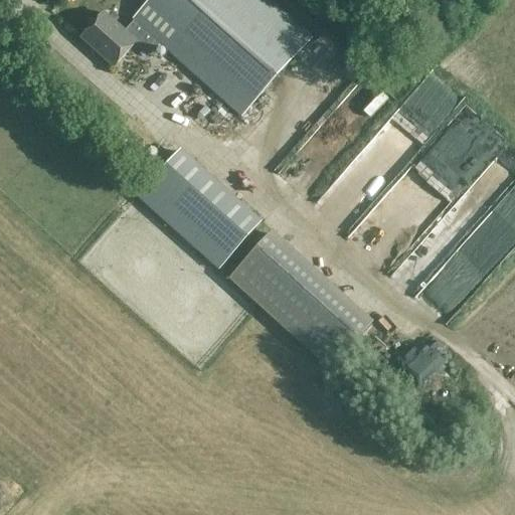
[(270,0),(150,0),(133,19),(135,20),(124,32),(136,43),(135,43),(149,56),(160,44),(241,117),(313,38),(270,0)]
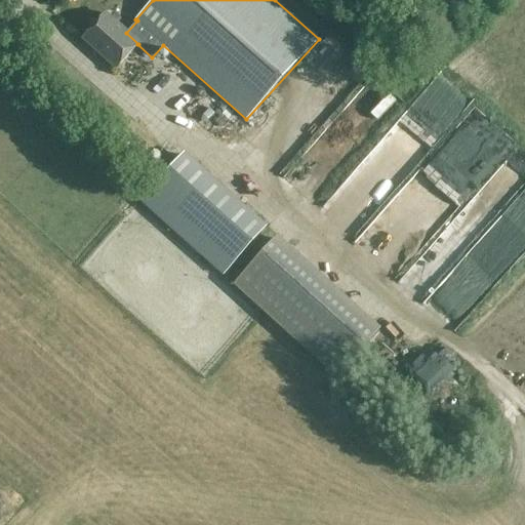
[(117,68),(137,45),(137,44),(138,44),(126,33),(106,13),(83,38),(117,68)]
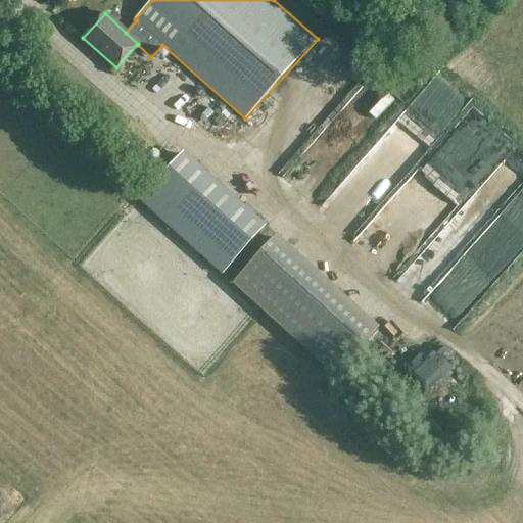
[(492,167),(513,147),(482,113),(462,132),(466,136),(492,167)]
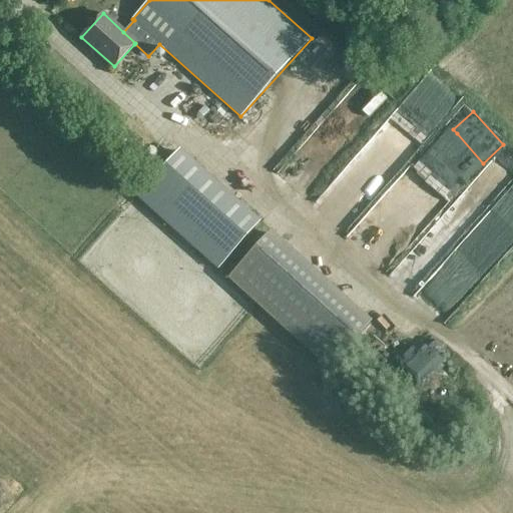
[(390,114),(315,206),(348,233),(423,140),(390,114)]
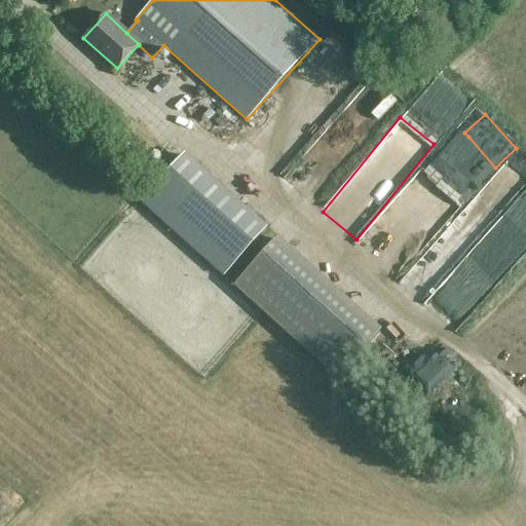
[(525,162),(525,151),(517,147),(513,155),(525,162)]
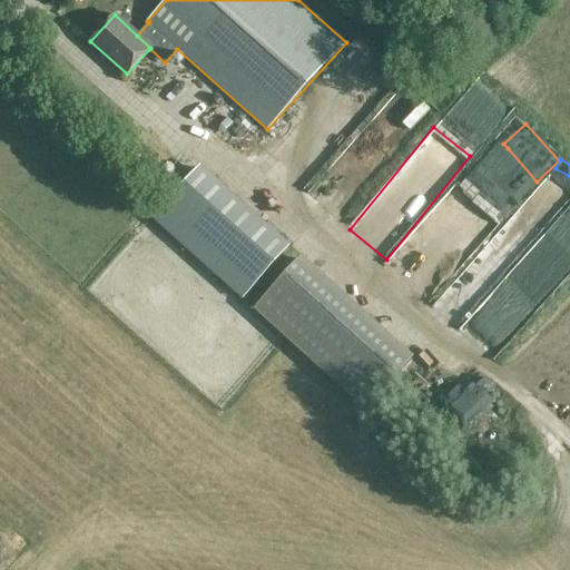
[(200,166),(189,179),(153,219),(242,301),(291,247),(200,166)]
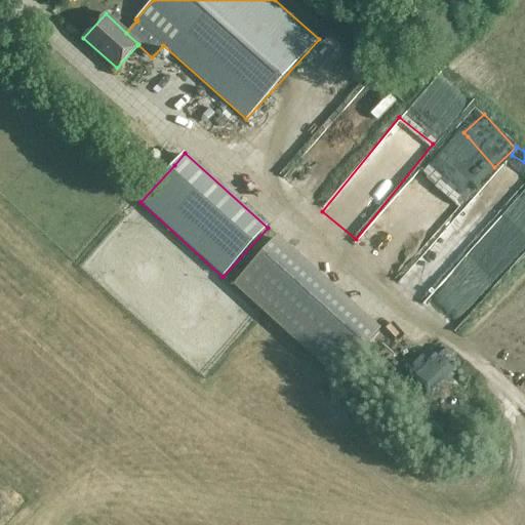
[(380,329),(279,238),(236,286),(336,377),(380,329)]
